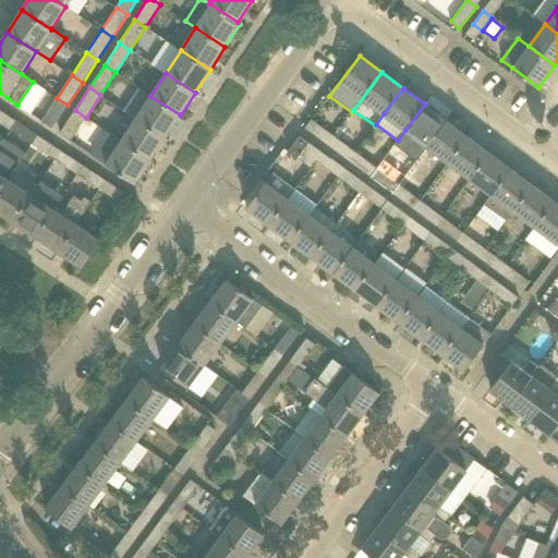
[(166,137),(167,136),(180,114),(150,96),(136,119),(166,137)]
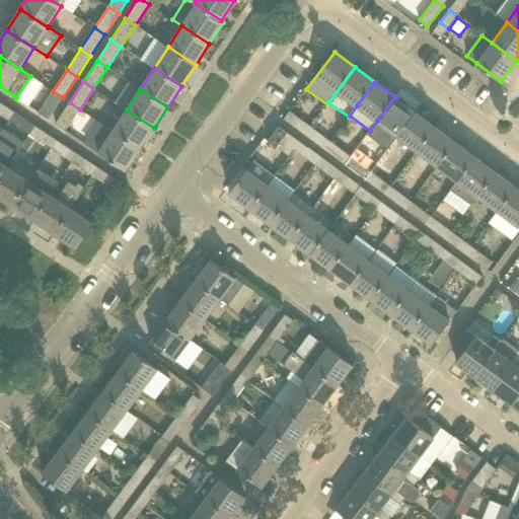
[(49,119),(63,97),(53,91),(39,113),(49,119)]
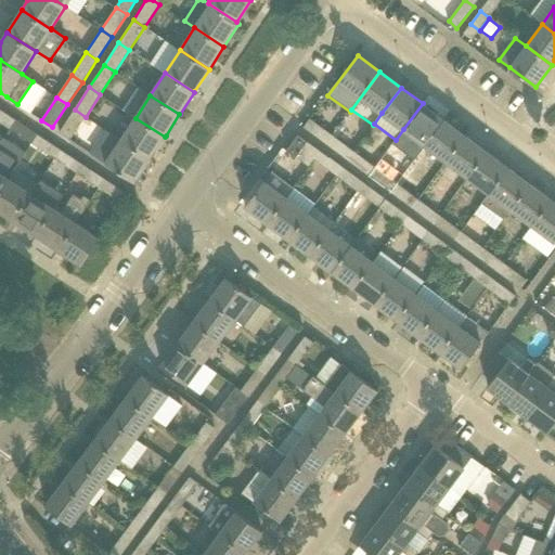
[(403,129),(425,145),(444,119),(423,103),(403,129)]
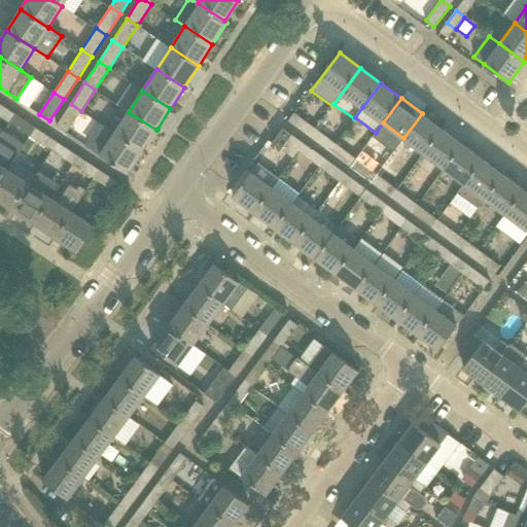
[(13,113),(0,104),(0,115),(8,121),(13,113)]
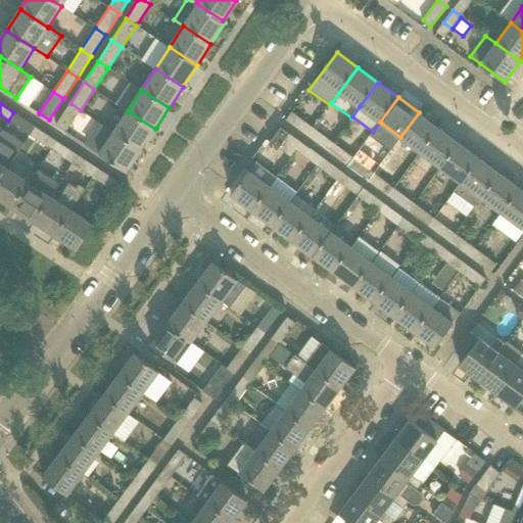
[(66,132),(81,110),(70,103),(56,125),(66,132)]
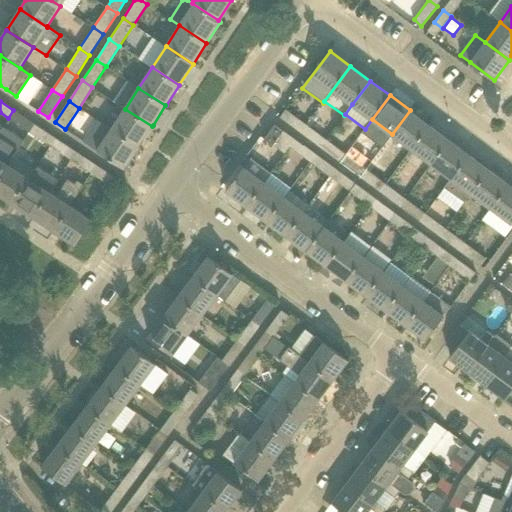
[(138,147),(139,146),(152,126),(125,109),(111,129),(138,147)]
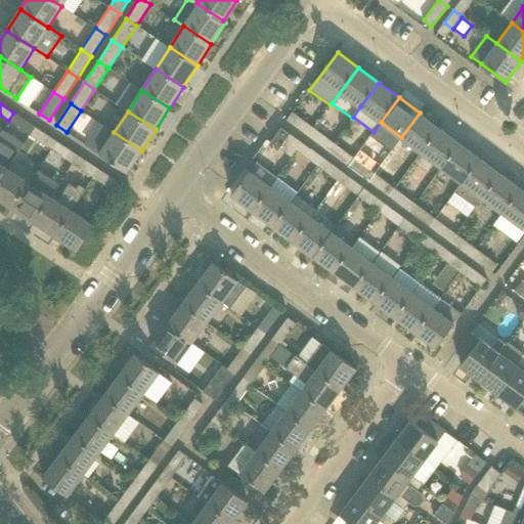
[(313,127),(293,112),(287,120),(307,135),(313,127)]
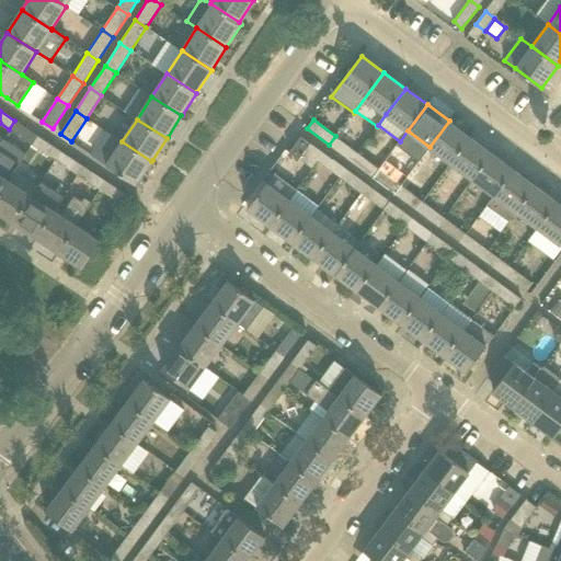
[(32,145),(37,136),(14,121),(9,129),(32,145)]
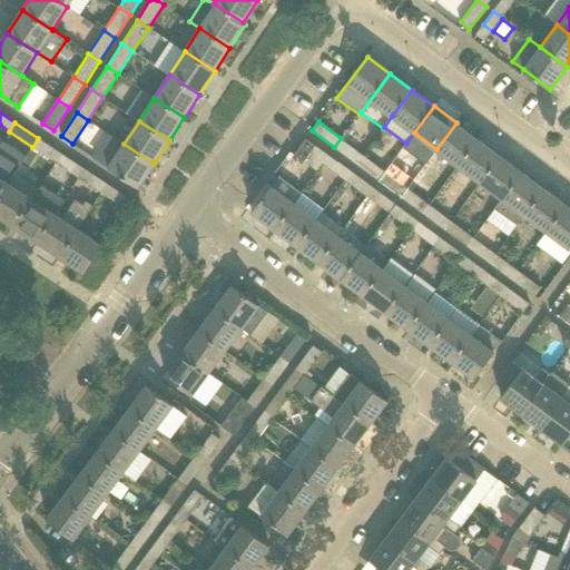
[(452,174),(458,166),(459,166),(479,139),(457,123),(436,149),(430,158),(452,174)]
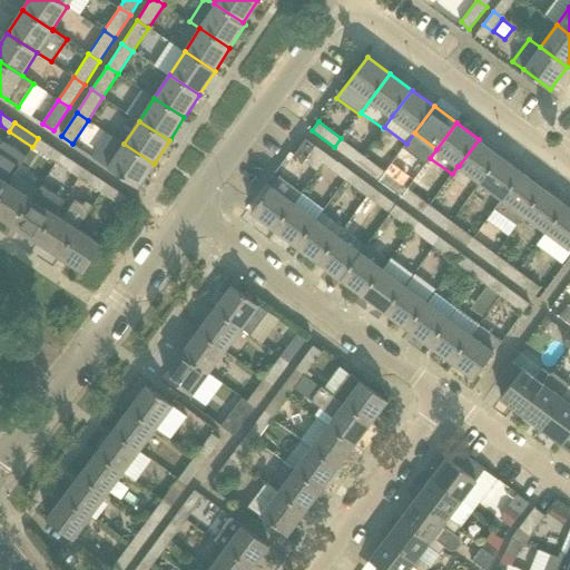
[(363,155),(354,148),(361,139),(347,130),(341,138),(334,147),(356,164),(363,155)]
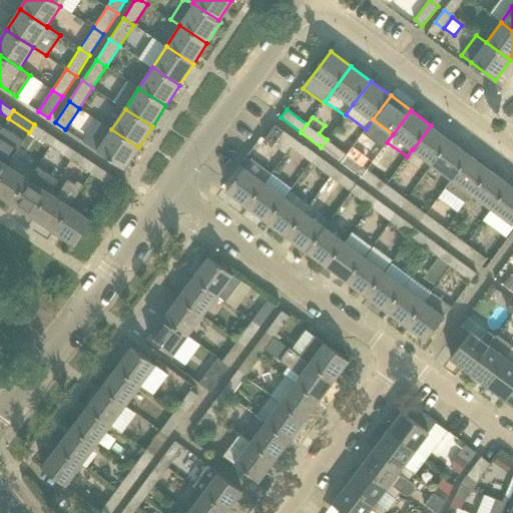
[(83,141),(124,168),(138,147),(111,129),(97,119),(83,141)]
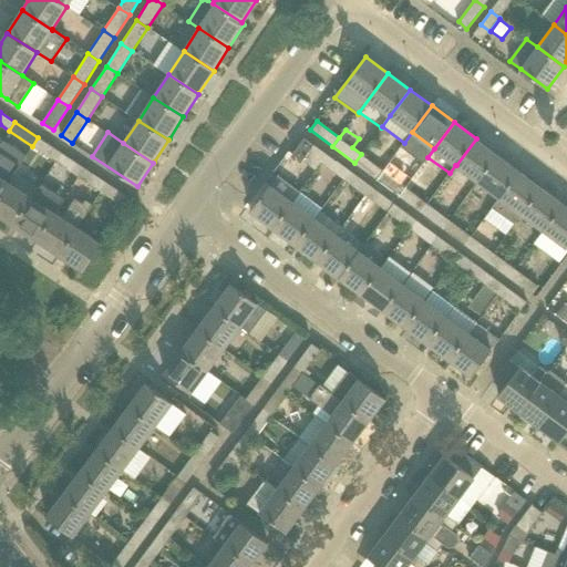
[(61,153),(38,137),(32,146),(55,161),(61,153)]
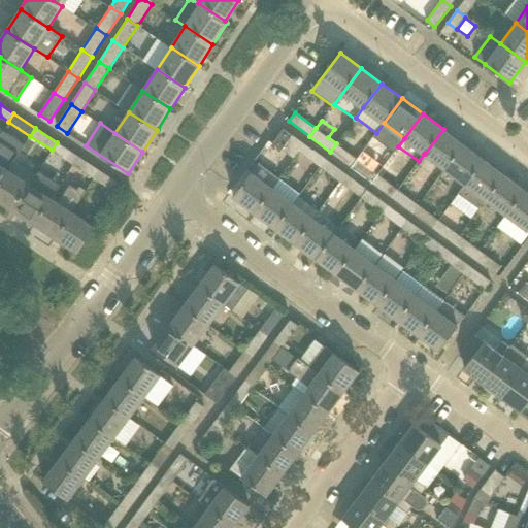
[(307,145),(284,128),(272,143),(282,150),(282,149),(295,158),(299,152),(301,153),(307,145)]
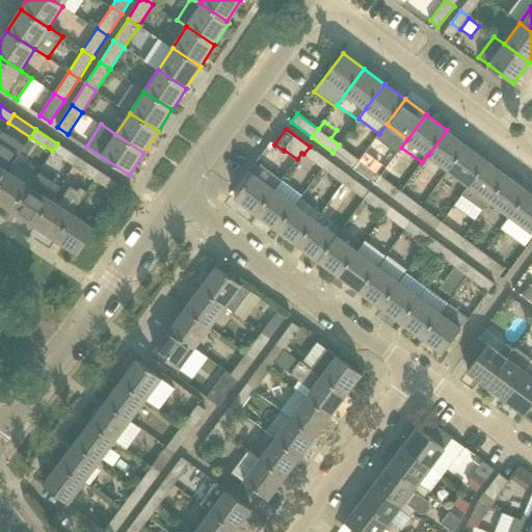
[(449,170),(467,145),(447,130),(428,155),(449,170)]
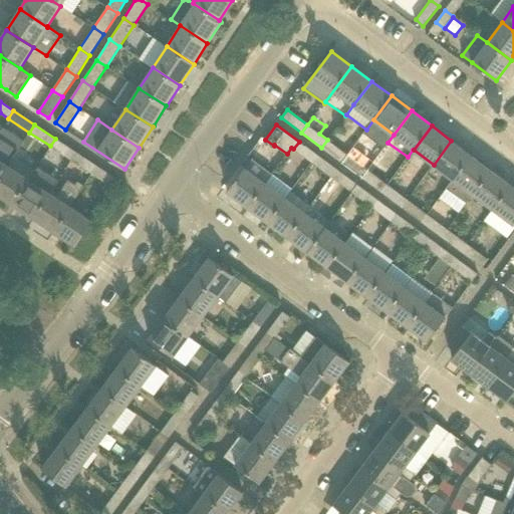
[(0,177),(14,156),(17,150),(24,141),(4,126),(0,133),(0,177)]
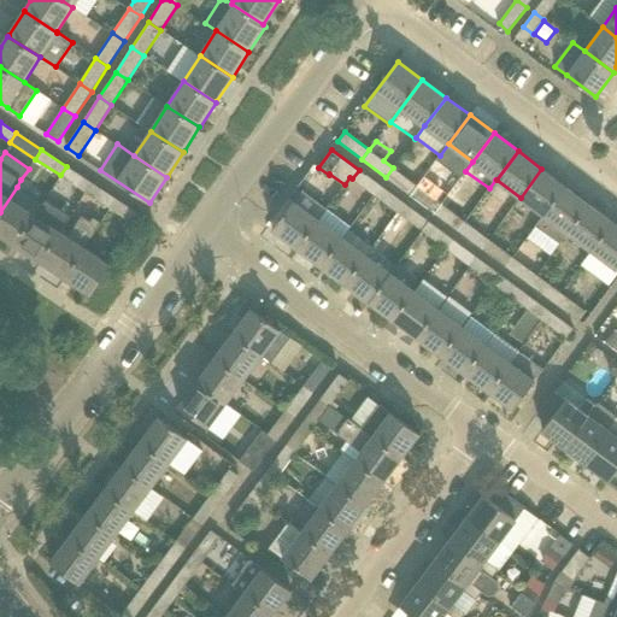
[(92,182),(66,166),(60,175),(84,192),(92,182)]
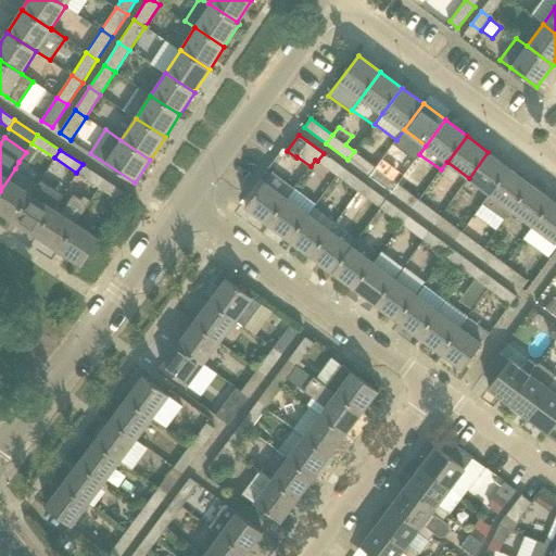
[(376,167),(354,151),(348,160),(369,176),(376,167)]
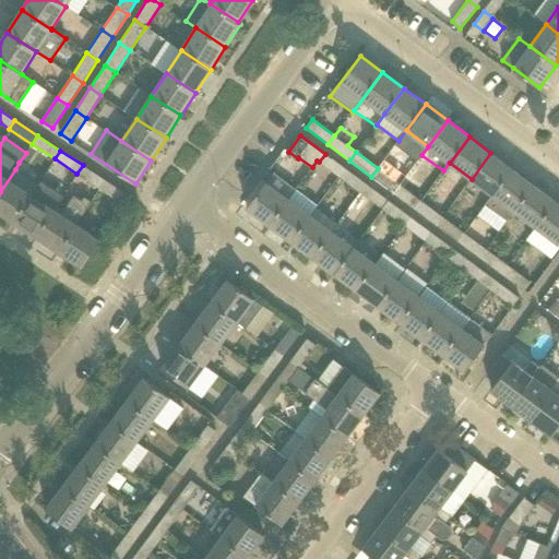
[(512,169),(490,153),(472,179),(492,194),(492,195),(512,169)]
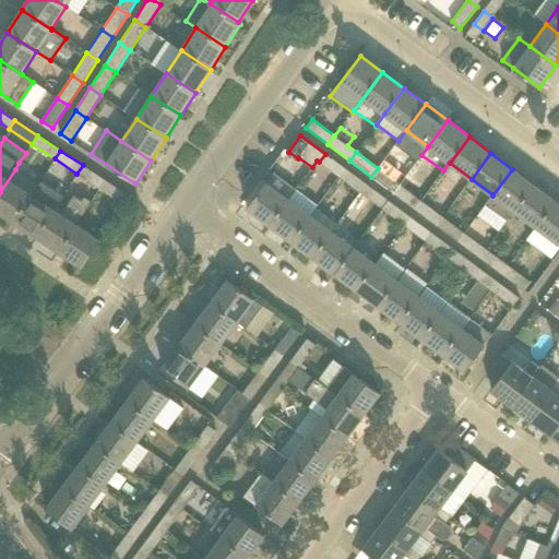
[(332,159),(325,154),(319,162),(339,176),(345,167),(332,158),(332,159)]
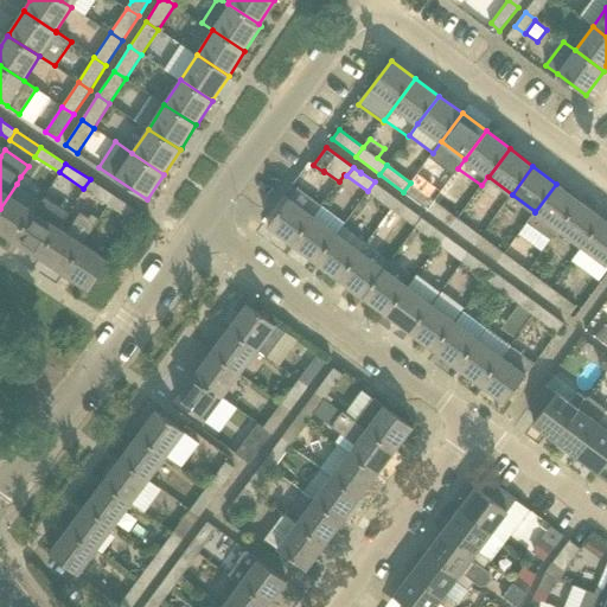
[(114,196),(90,179),(83,189),(108,205),(114,196)]
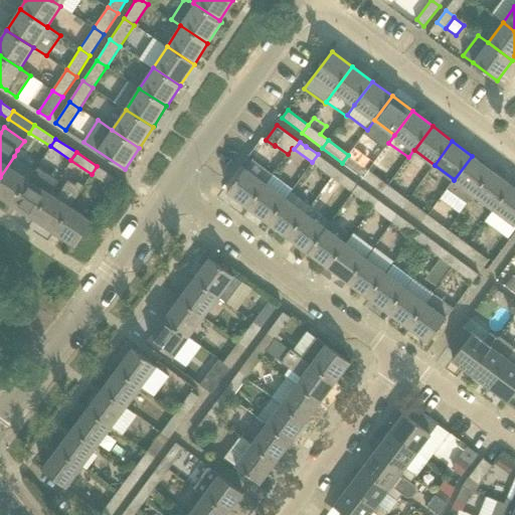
[(338,169),(318,154),(312,162),(332,177),(338,169)]
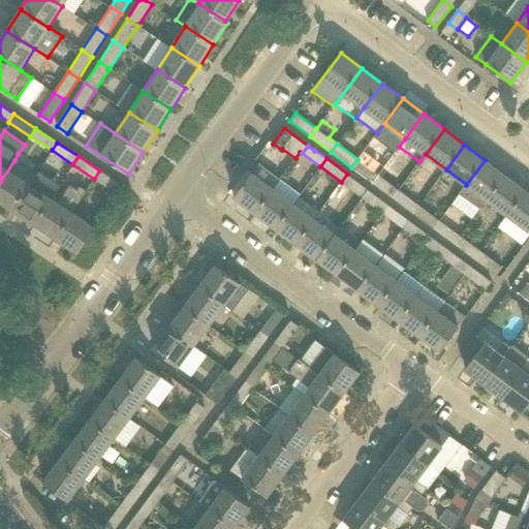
[(378,175),(358,159),(351,167),(372,183),(378,175)]
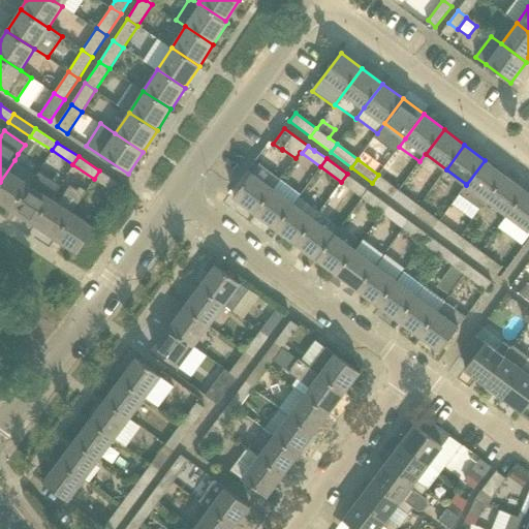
[(14,160),(0,182),(0,199),(13,209),(30,183),(33,185),(38,176),(14,160)]
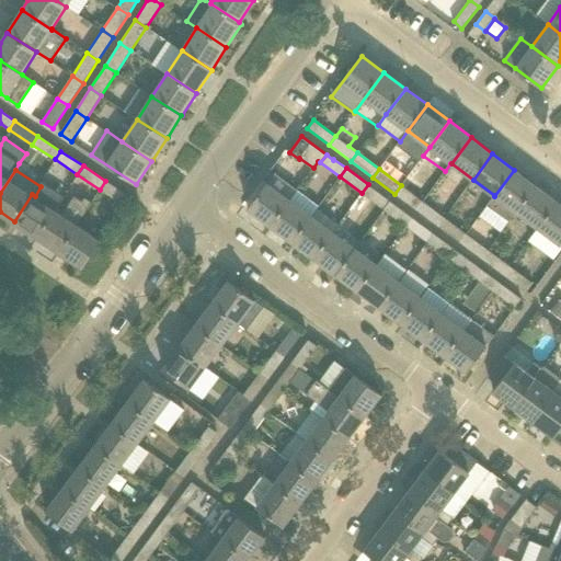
[(508,221),(516,212),(517,213),(537,186),(514,170),(494,196),(494,195),(488,205),(508,221)]
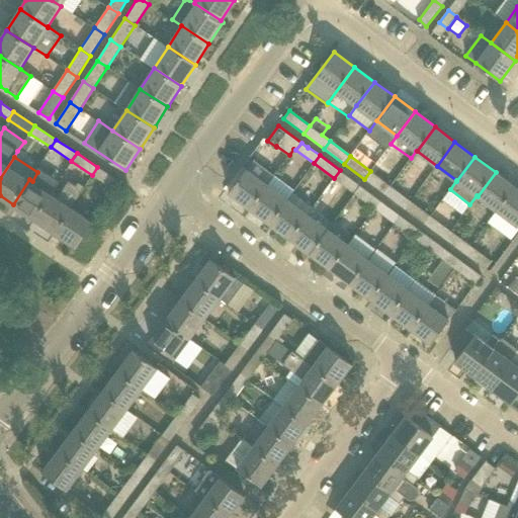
[(253,161),(229,192),(251,209),(269,185),(274,177),(253,161)]
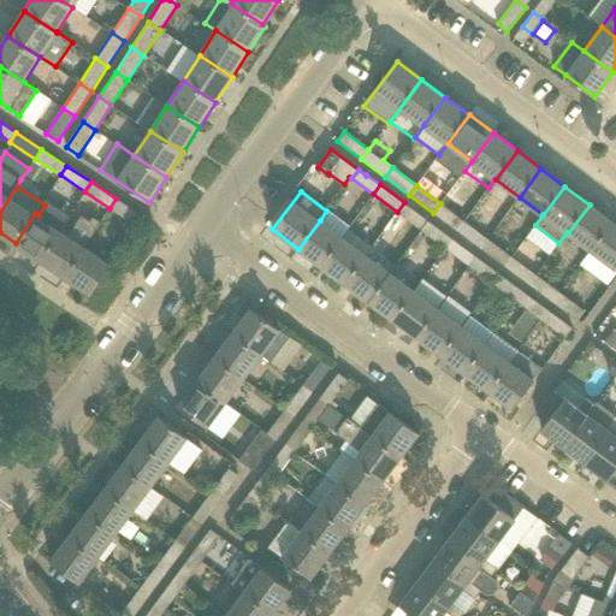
[(142,215),(116,199),(110,208),(136,225),(142,215)]
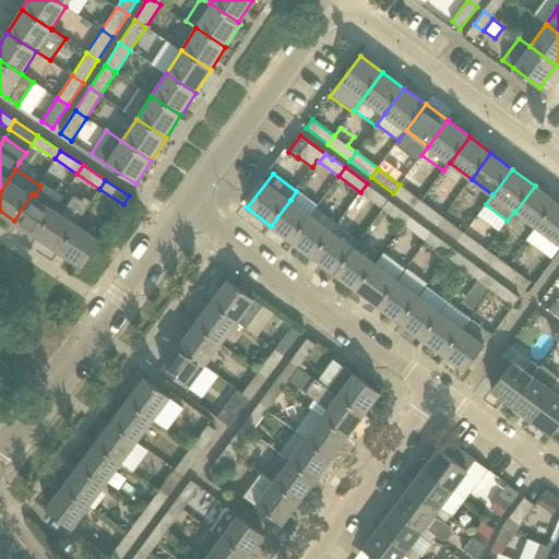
[(389,200),(367,183),(360,192),(382,209),(389,200)]
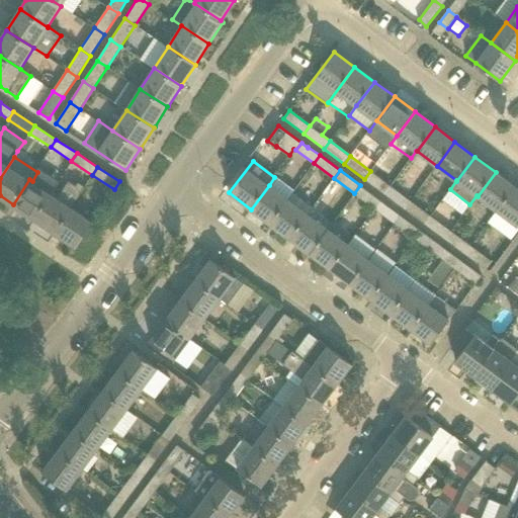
[(384,194),(391,186),(370,171),(364,179),(384,194)]
